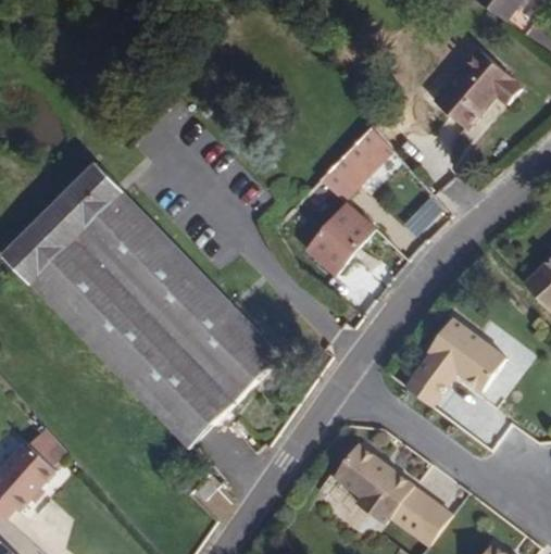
[(475,0),(523,35),(542,8),(533,0),(475,0)]
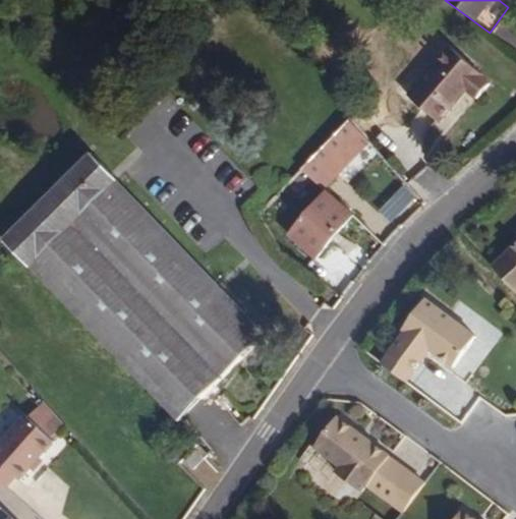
[(478,75),(478,71),(448,45),(419,76),(451,105),(464,89),(473,97),(486,82),(478,75)]
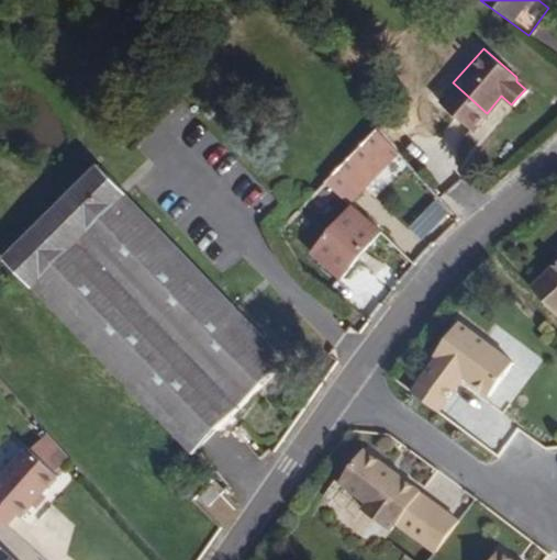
[(487,113),(453,82),(437,101),(471,131),(487,113)]
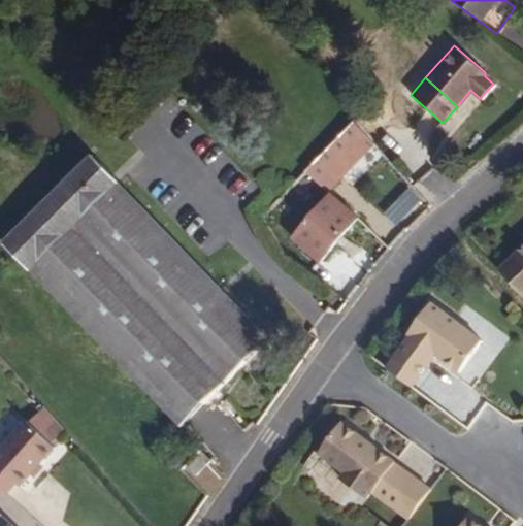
[(325,191),(372,142),(353,120),(285,189),(299,202),(317,184),(325,191)]
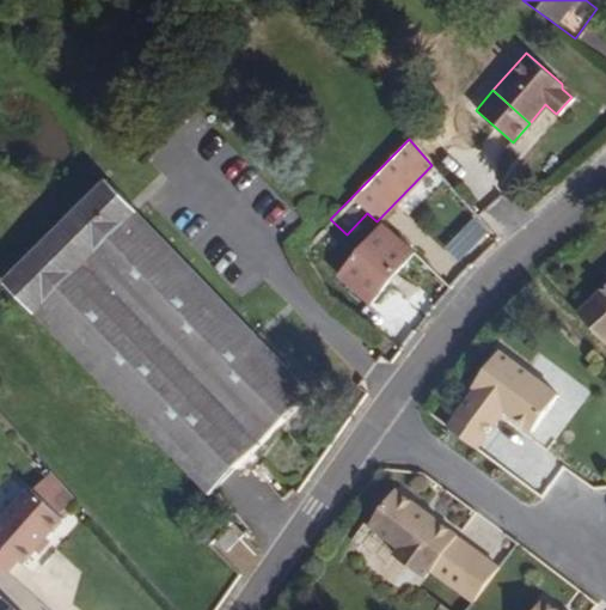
[(308,391),(103,176),(0,276),(0,281),(206,492),(308,391)]
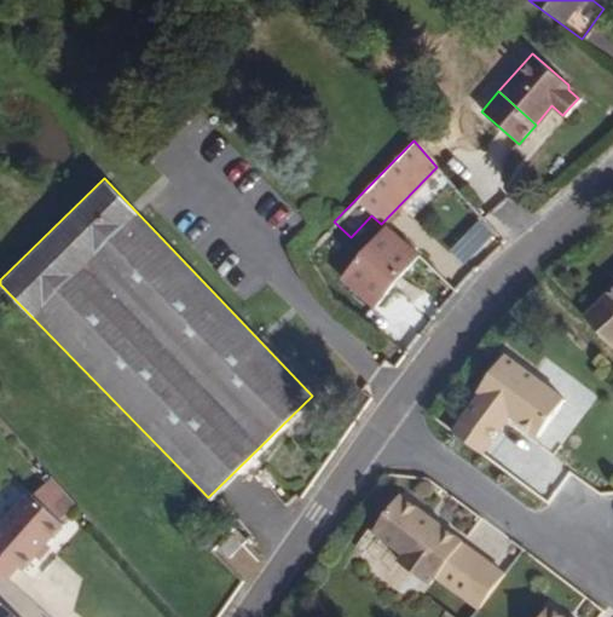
[(371,305),(416,254),(386,228),(341,278),(371,305)]
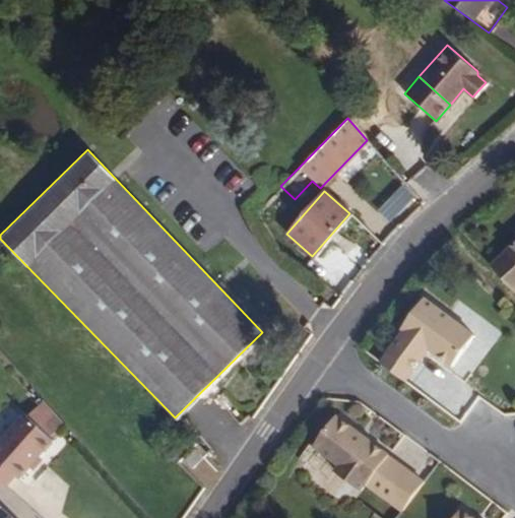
[(514,235),(484,264),(509,292),(514,285),(514,235)]
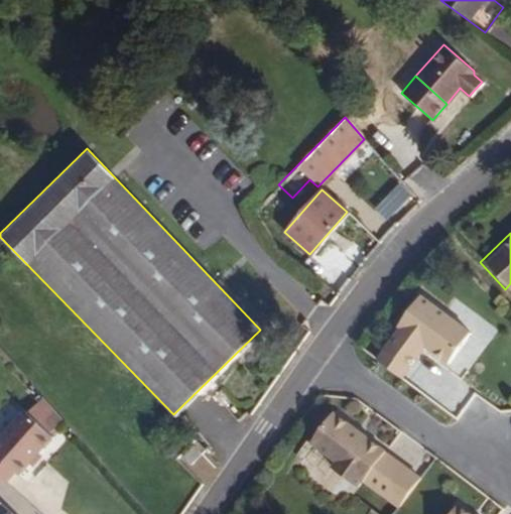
[(463,333),(413,295),(390,327),(395,330),(372,358),(398,377),(419,348),(440,364),(463,333)]
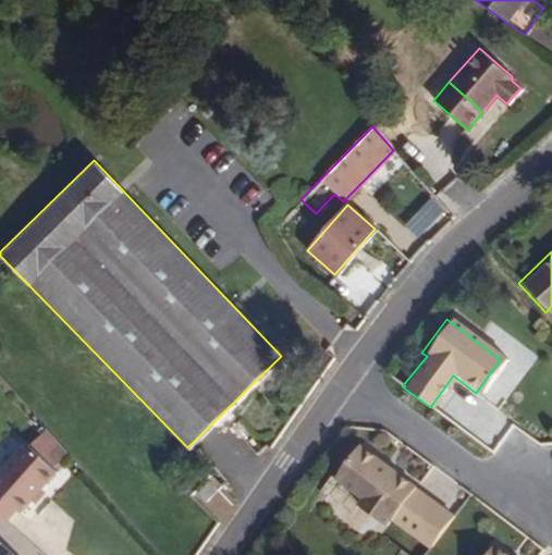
[(66,451),(45,427),(36,434),(58,458),(66,451)]
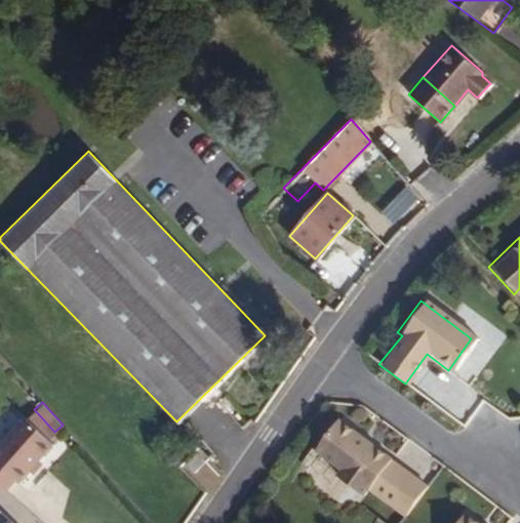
[(15,482),(50,442),(21,415),(0,438),(0,486),(2,488),(11,478),(15,482)]
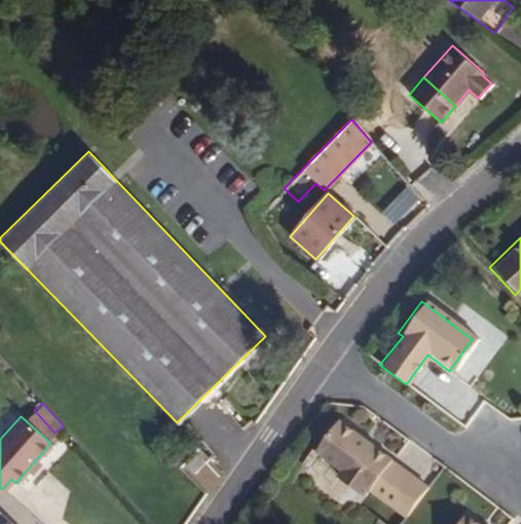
[(425,486),(335,421),(311,453),(337,473),(333,478),(359,497),(363,491),(403,517),(425,486)]
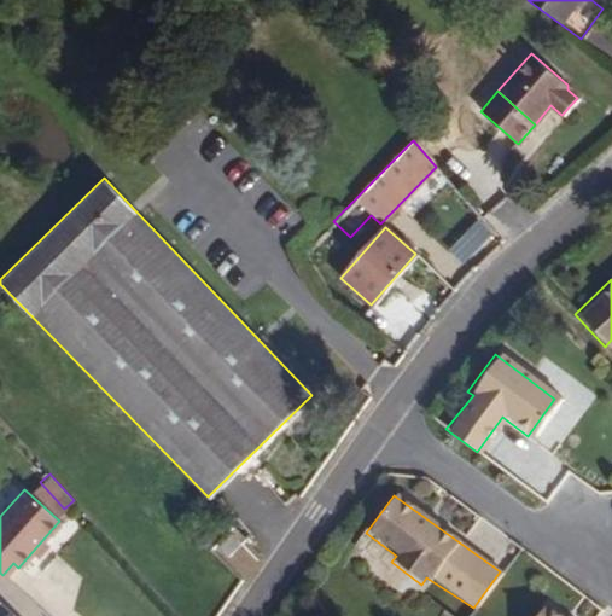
[(223,555),(235,544),(226,534),(214,545),(223,555)]
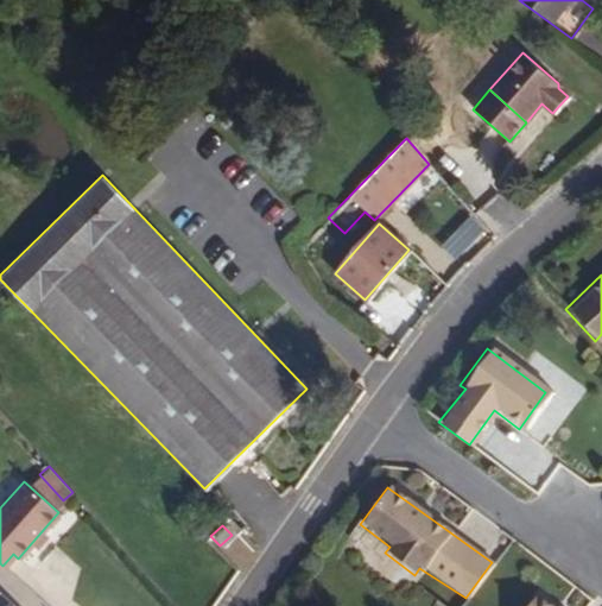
[(545,605),(518,586),(502,605),(545,605)]
